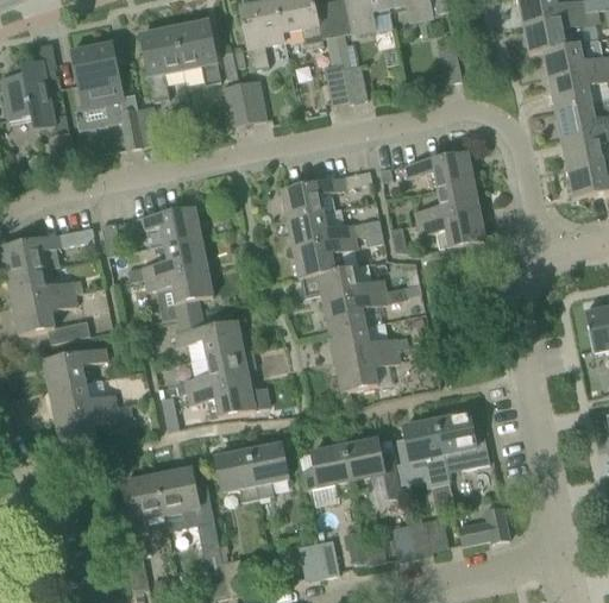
[(275,0),(275,1),(278,1),(283,31),(301,27),(306,49),(322,45),(314,0),(275,0)]
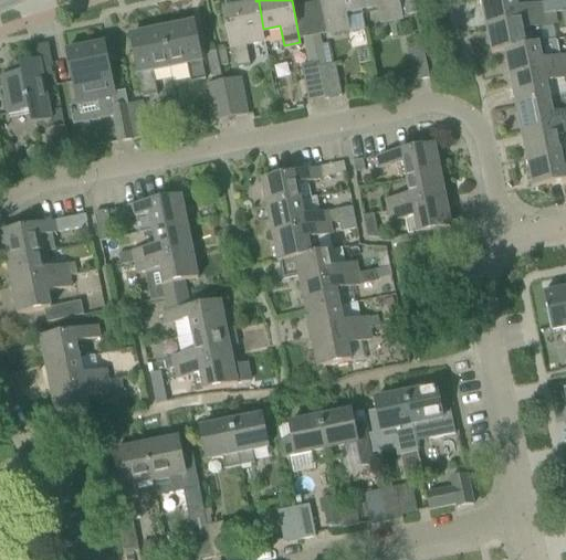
[(363,7),(360,0),(322,0),(328,29),(347,25),(348,29),(366,25),(363,7)]
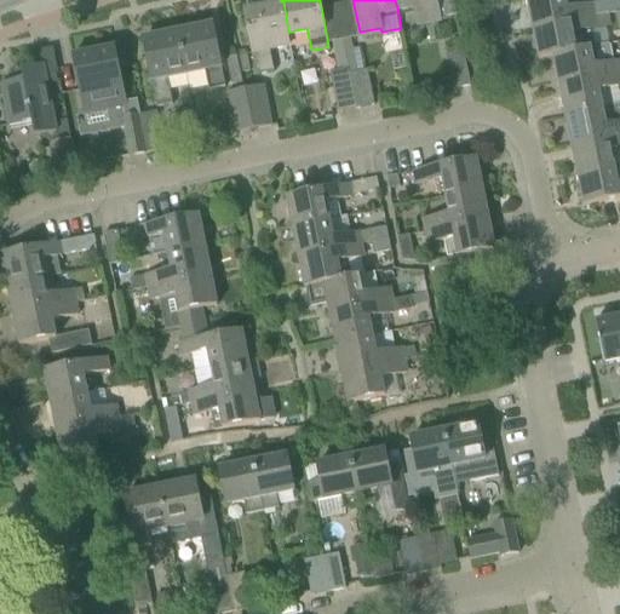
[(455,10),(453,0),(395,0),(397,7),(414,4),(418,21),(438,16),(438,13),(455,10)]
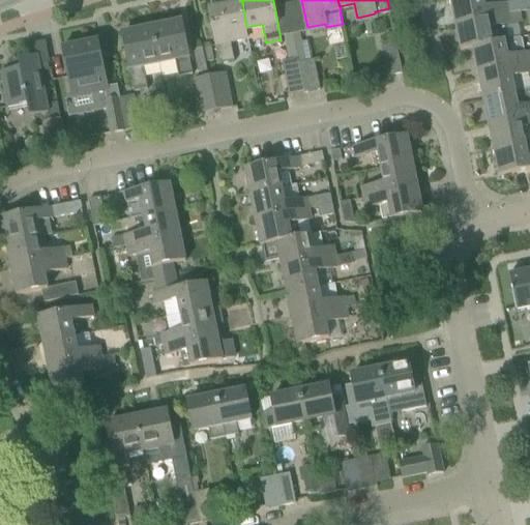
[(451,0),(455,22),(520,8),(519,0),(503,0),(484,4),(483,0),(451,0)]
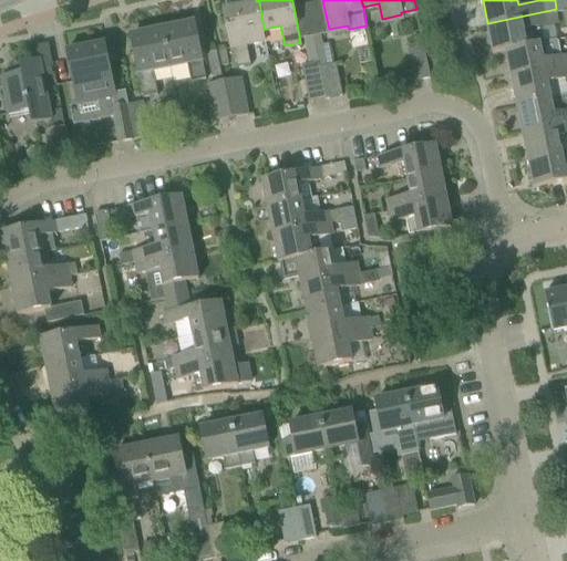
[(555,0),(556,9),(565,7),(564,0),(555,0)]
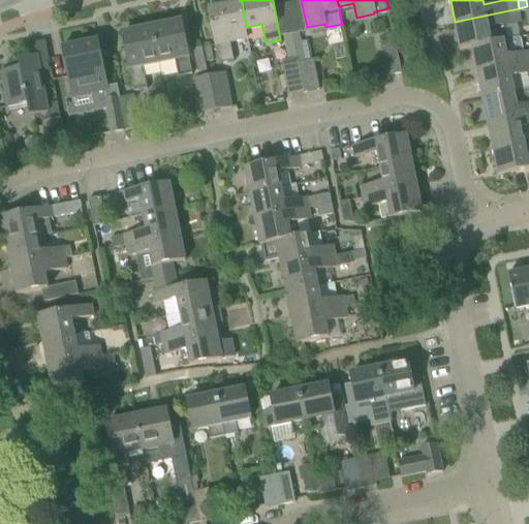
[(242,1),(239,1),(208,7),(218,61),(234,57),(229,39),(247,36),(245,28),(246,27),(242,1)]
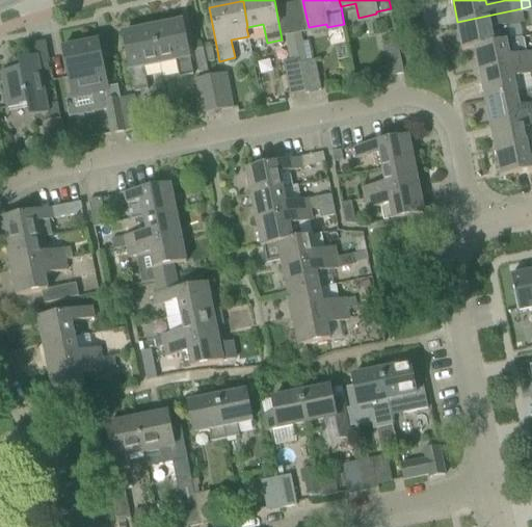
[(509,37),(507,21),(524,18),(522,8),(457,22),(462,47),(474,45),(474,44),(506,37),(509,37)]
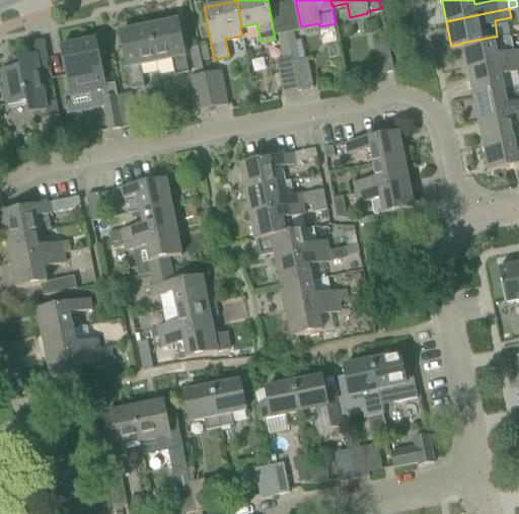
[(177,17),(150,23),(157,58),(171,55),(175,72),(189,70),(177,17)]
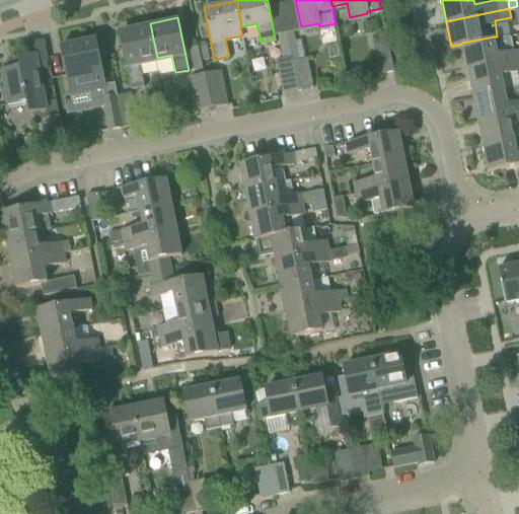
[(157,58),(150,23),(120,29),(130,81),(131,86),(144,83),(140,62),(157,58)]
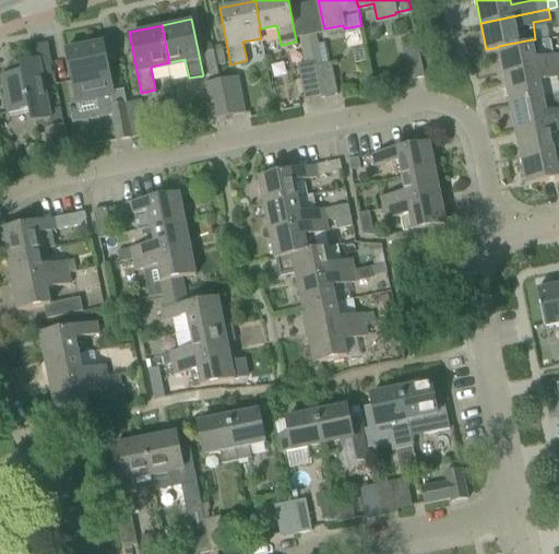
[(316,31),(310,32),(323,94),(337,91),(331,59),(330,60),(325,38),(318,40),(316,31)]
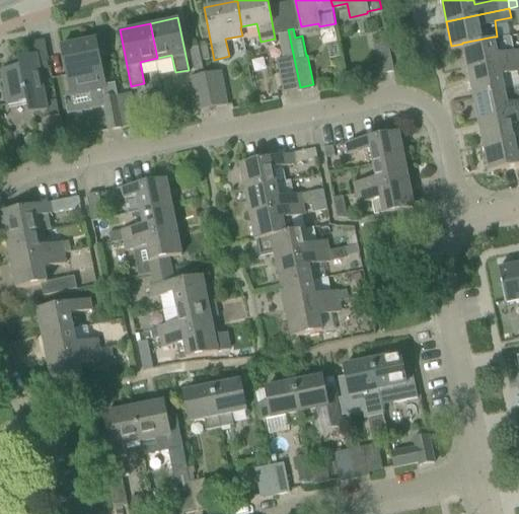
[(300,87),(288,29),(278,31),(282,55),(276,57),(282,90),(300,87)]
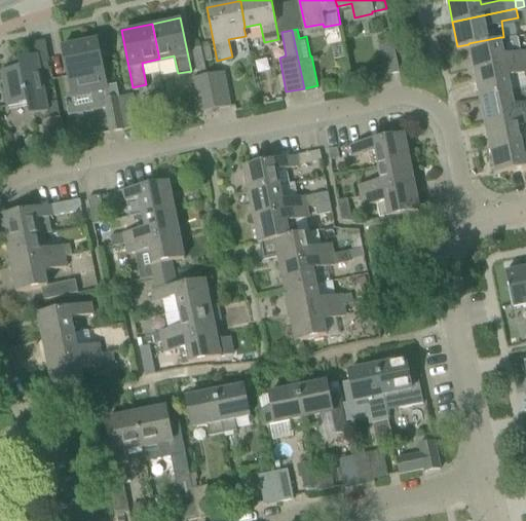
[(468,44),(474,69),(525,59),(525,51),(525,47),(519,49),(516,34),(503,37),(500,37),(468,43),(468,44)]
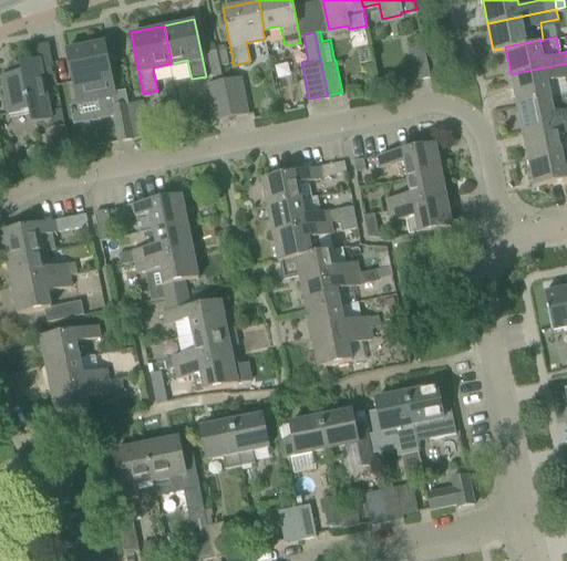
[(66,48),(74,86),(78,101),(115,93),(104,40),(66,48)]
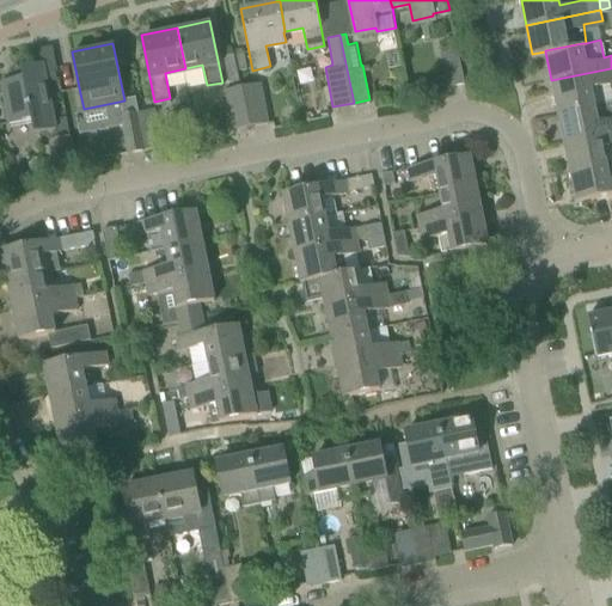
[(439,49),(447,84),(464,80),(457,46),(439,49)]
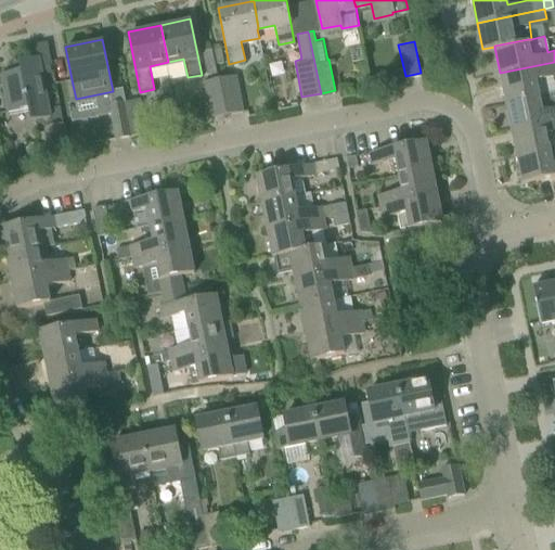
[(210,46),(201,48),(205,72),(216,69),(210,46)]
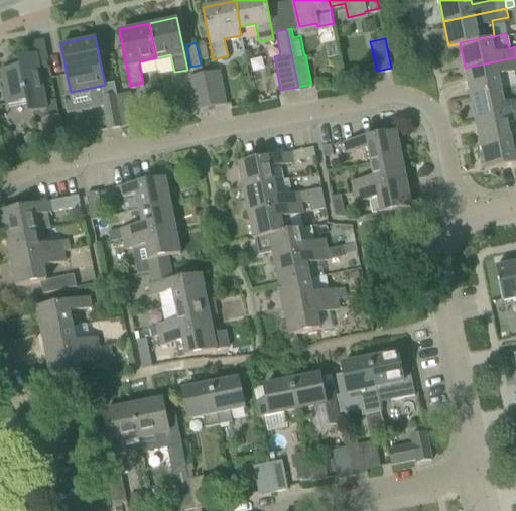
[(17,54),(19,62),(0,67),(7,102),(26,98),(28,110),(47,106),(36,50),(17,54)]
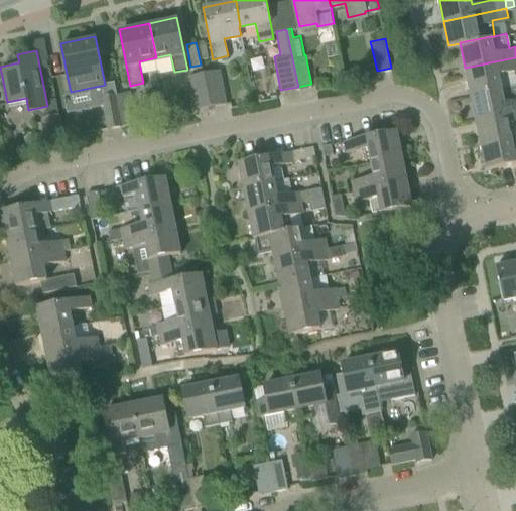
[(515,57),(465,68),(471,93),(501,87),(498,72),(515,68),(515,57)]
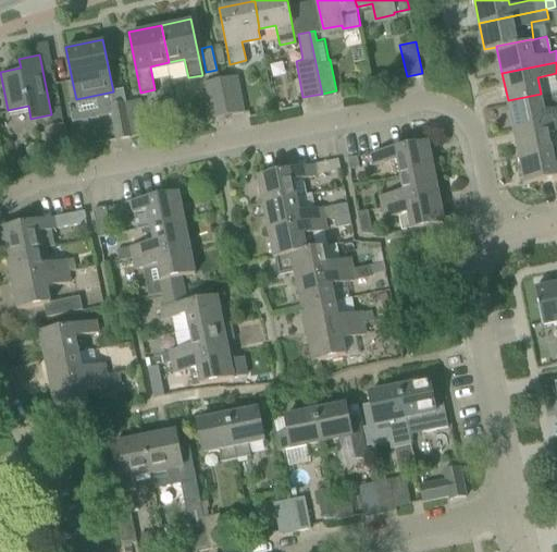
[(236,73),(220,76),(227,112),(243,109),(236,73)]
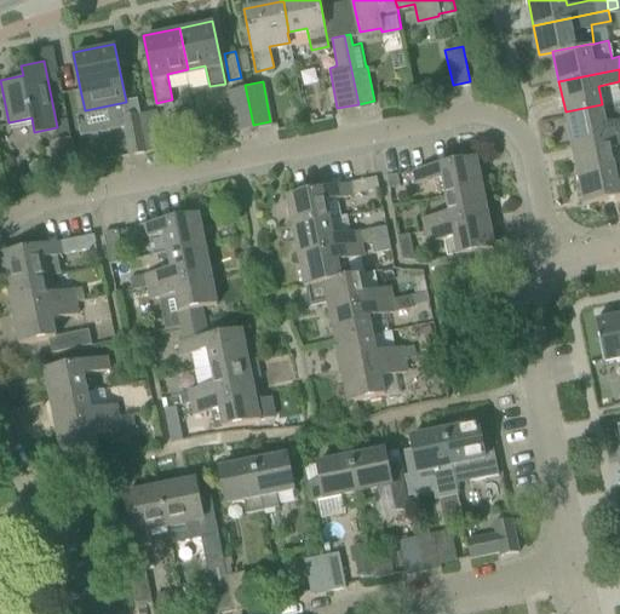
[(253,125),(245,85),(227,89),(235,128),(253,125)]
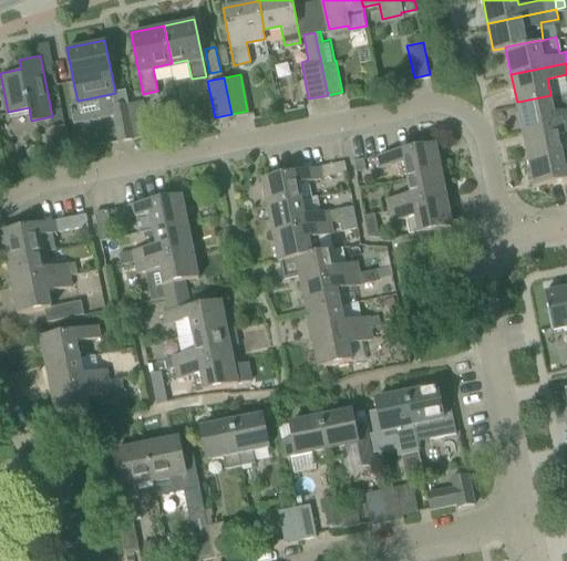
[(517,102),(523,130),(566,120),(566,107),(554,111),(550,95),(517,102)]
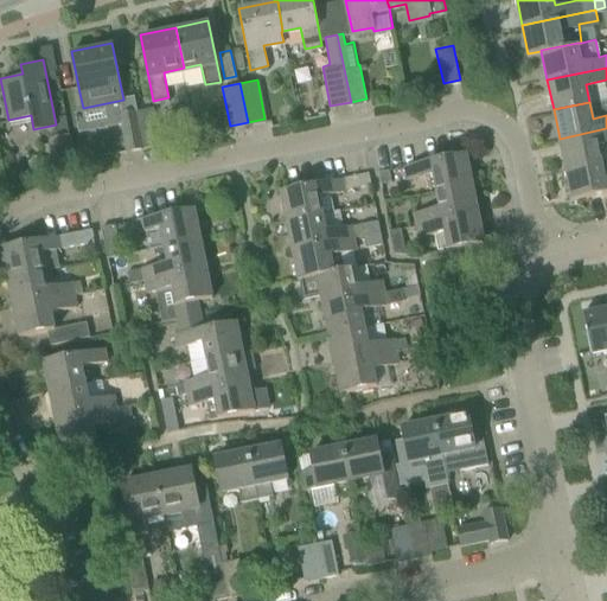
[(153,104),(139,108),(146,145),(161,141),(153,104)]
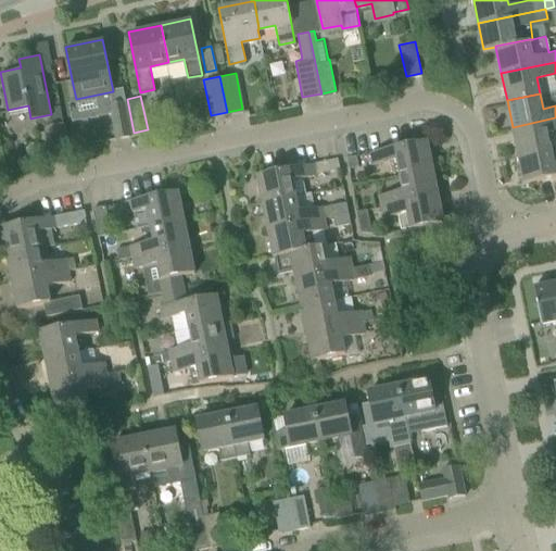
[(134,133),(127,99),(109,102),(115,136),(134,133)]
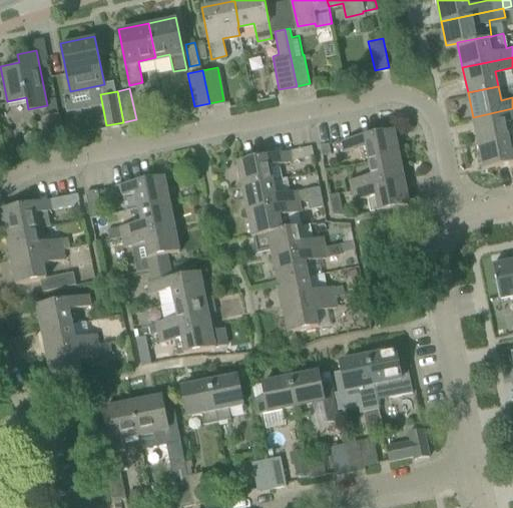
[(512,108),(473,117),(478,142),(512,134),(512,108)]
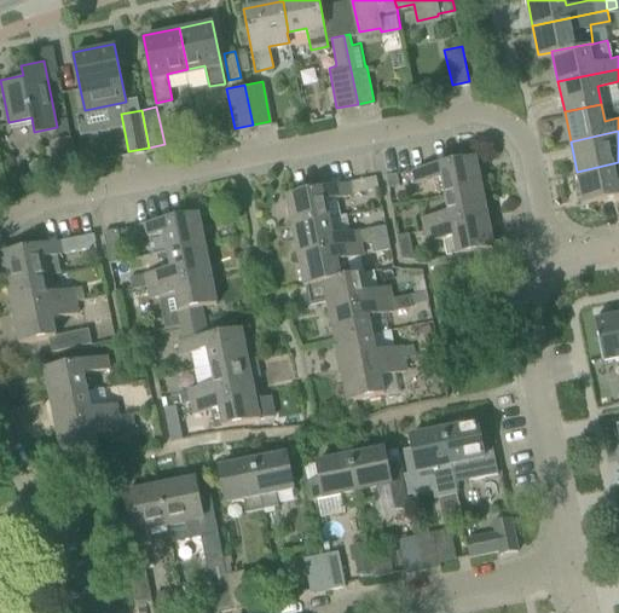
[(50,138),(55,167),(76,162),(70,134),(50,138)]
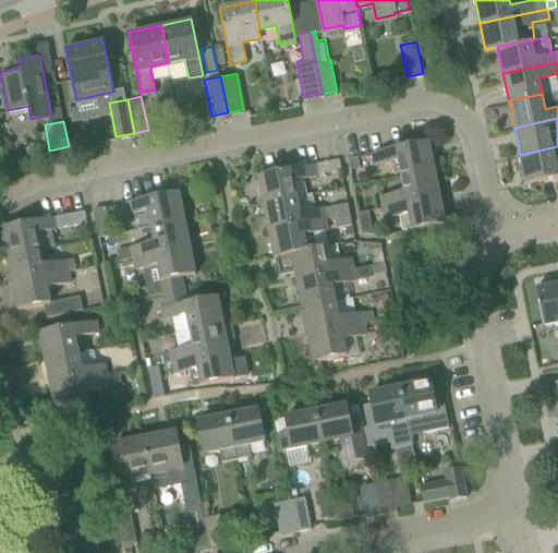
[(397,158),(400,175),(434,167),(428,139),(372,149),(374,163),(397,158)]
